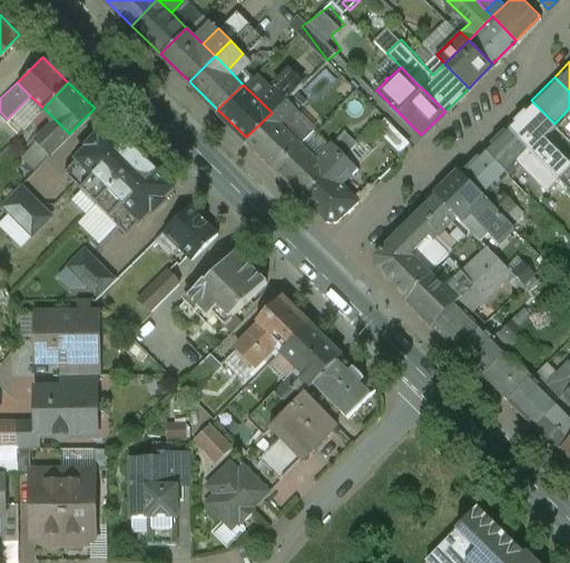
[(275,85),(259,100),(272,112),(287,97),(275,85)]
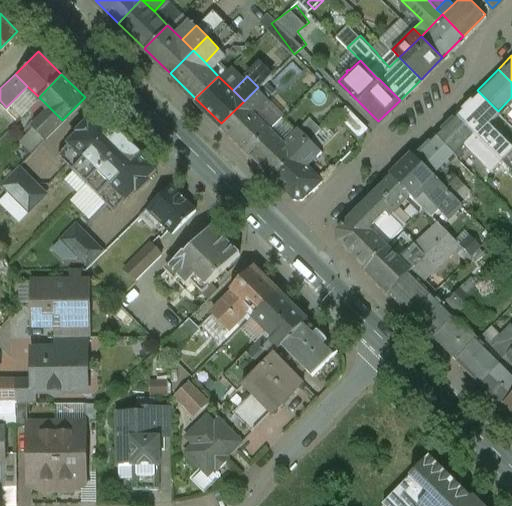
[(258,87),(244,101),(255,113),(269,99),(258,87)]
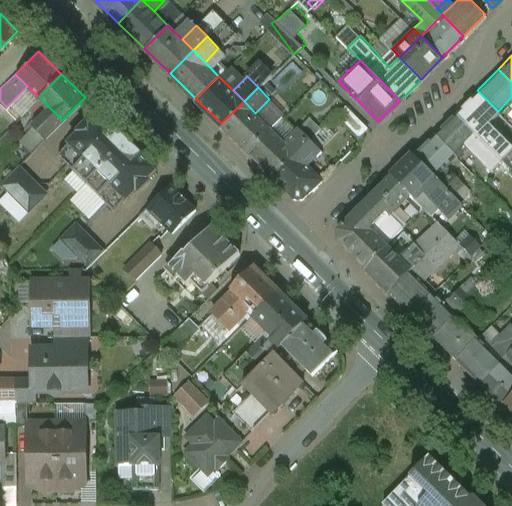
[(477,90),(456,111),(477,132),(498,111),(477,90)]
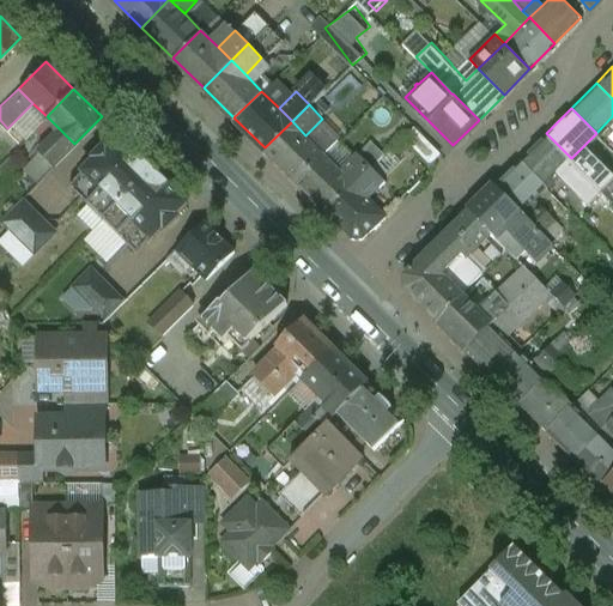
[(59,129),(38,149),(38,150),(54,164),(74,144),(47,116),(59,129)]
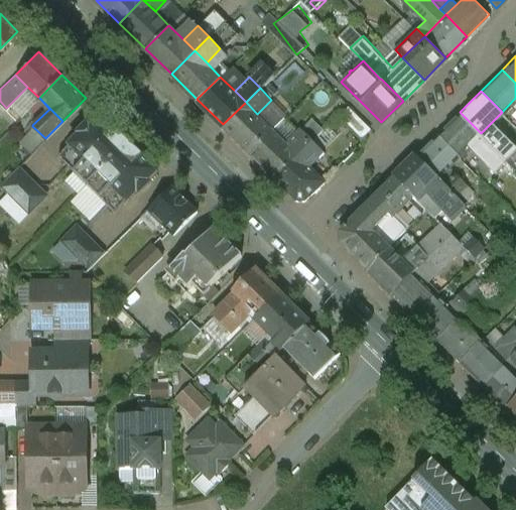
[(246,102),(223,124),(248,150),(271,127),(257,114),(246,102)]
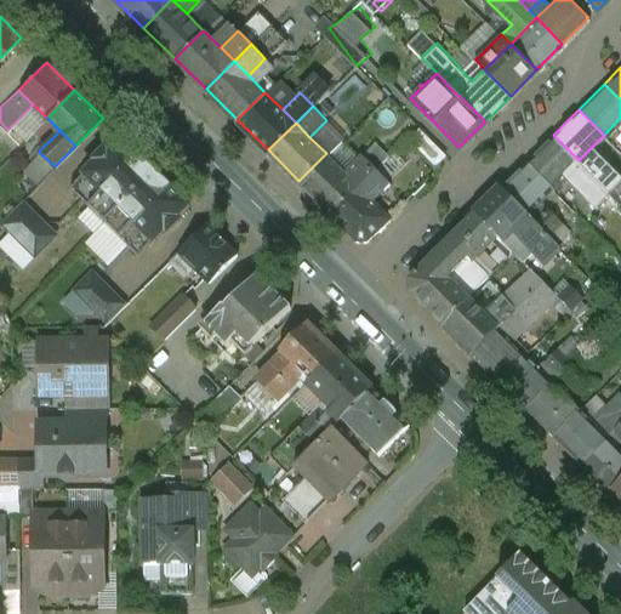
[(579,160),(553,135),(527,160),(553,186),(564,174),(579,160)]
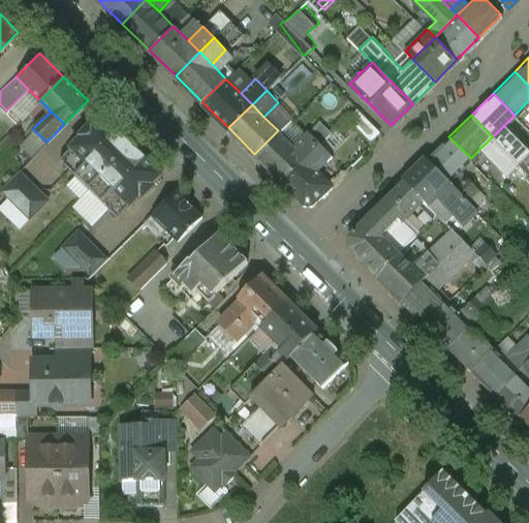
[(119,131),(103,117),(93,127),(91,125),(82,134),(84,136),(73,147),(89,162),(89,161),(115,187),(114,187),(129,203),(141,192),(142,193),(151,185),(149,183),(160,173),(145,157),(144,157),(118,132),(119,131)]
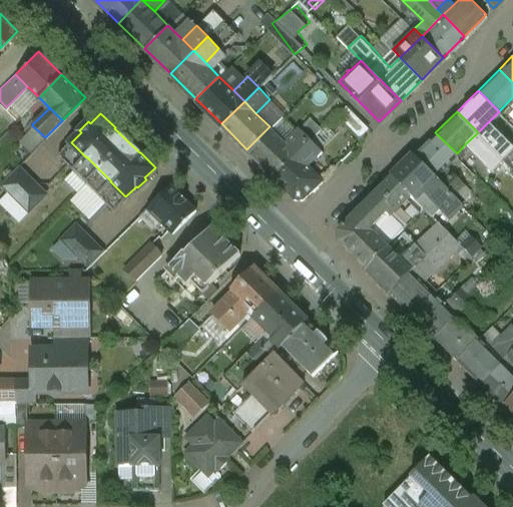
[(32,124),(20,137),(32,150),(45,137),(32,125),(32,124)]
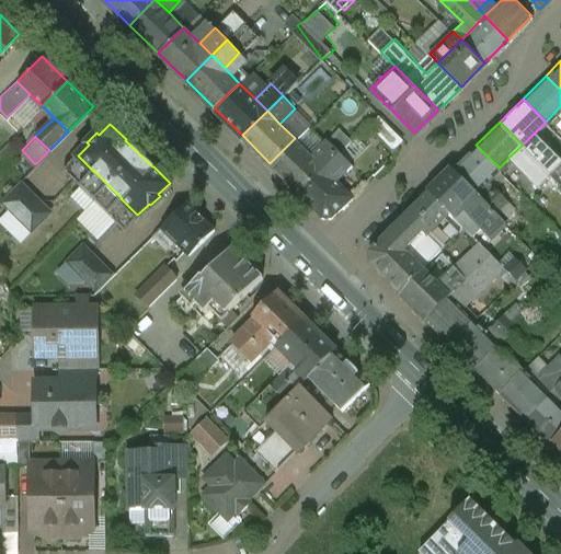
[(295,138),(270,163),(298,191),(323,166),(310,154),(295,138)]
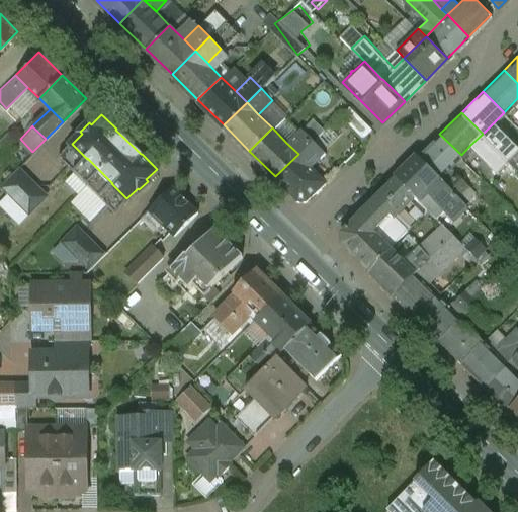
[(301,128),(286,143),(298,154),(313,140),(301,128)]
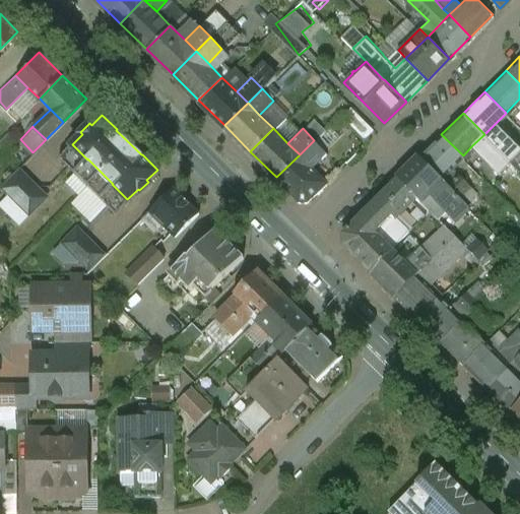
[(501,129),(490,140),(502,152),(513,141),(501,129)]
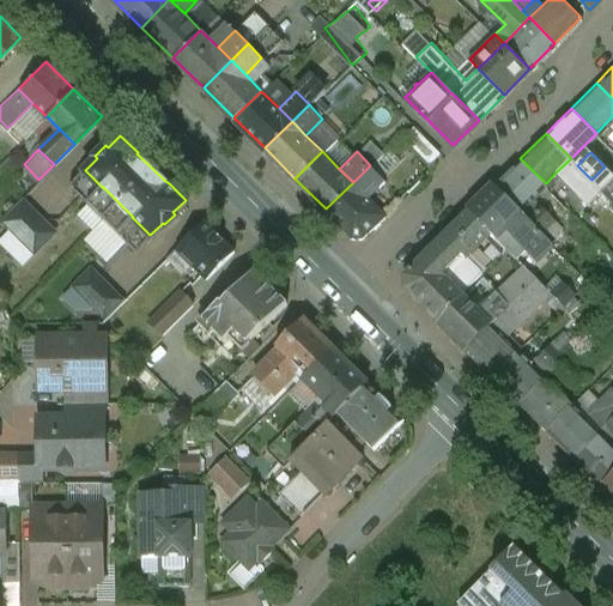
[(520,158),(495,183),(520,208),(533,195),(546,183),(520,158)]
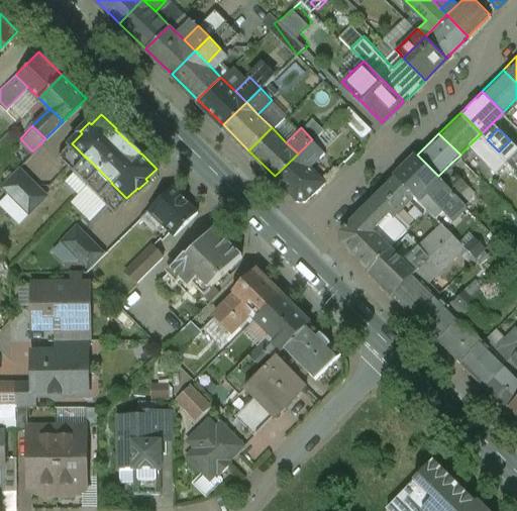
[(487,139),(482,133),(470,144),(495,170),(506,159),(499,151),(487,139)]
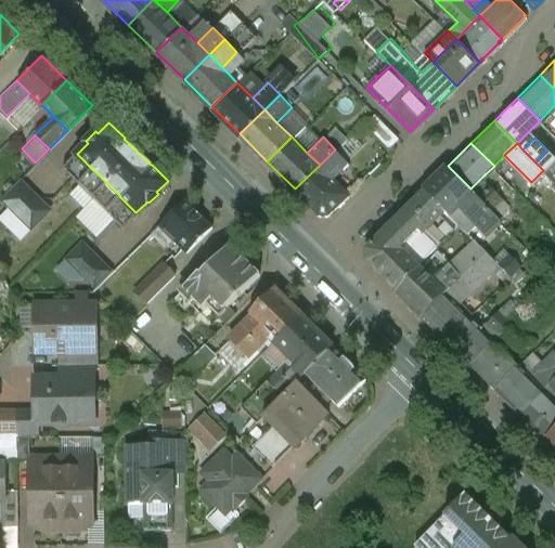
[(335,149),(320,165),(332,177),(347,161),(335,149)]
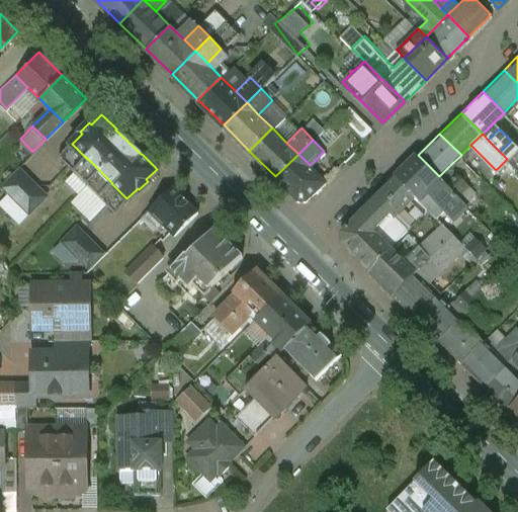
[(298,154),(275,176),(297,198),(305,198),(324,179),(310,165),(298,154)]
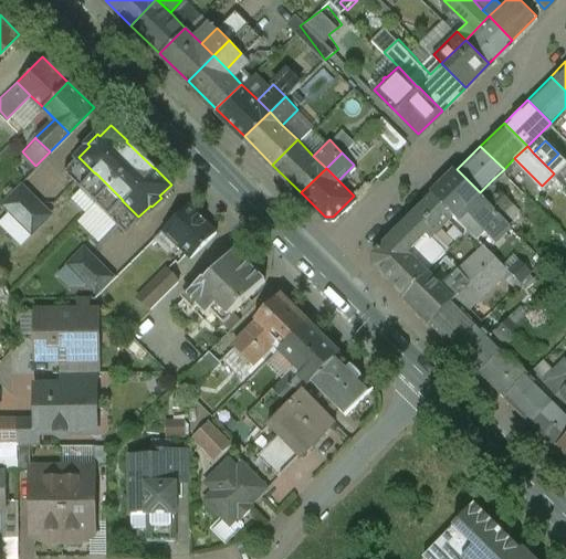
[(457,169),(432,192),(451,211),(457,215),(468,206),(480,192),(457,169)]
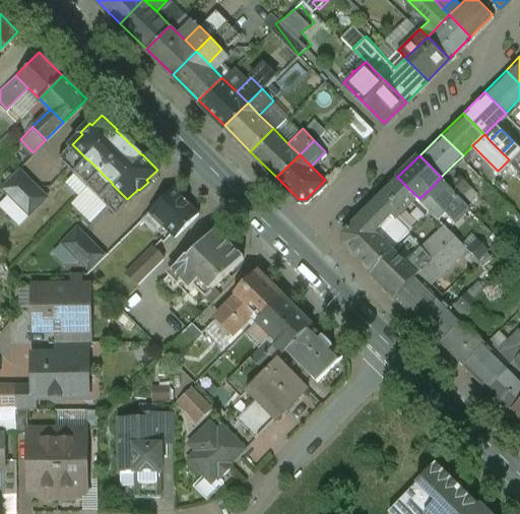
[(50,189),(22,163),(2,184),(29,210),(50,189)]
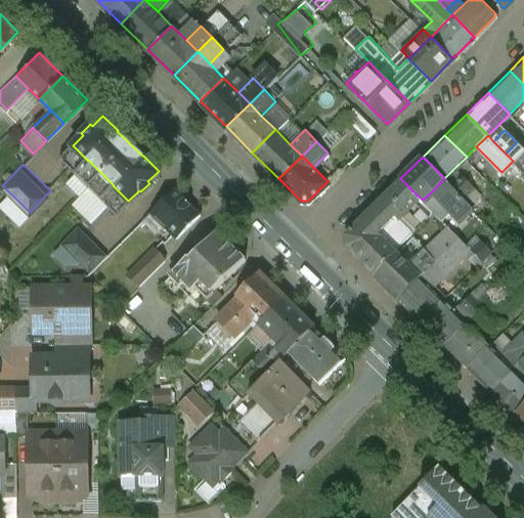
[(455,167),(444,178),(450,184),(462,173),(455,167)]
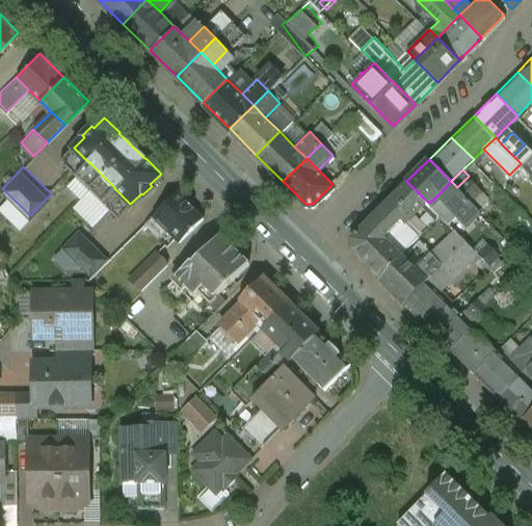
[(481,188),(469,176),(457,187),(470,200),(476,192),(481,188)]
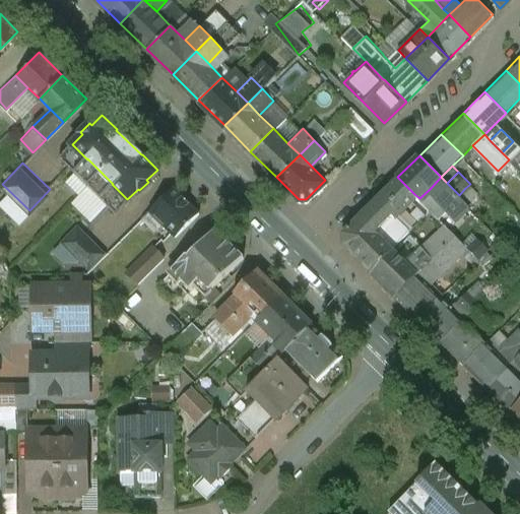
[(414,194),(397,177),(386,188),(403,205),(414,194)]
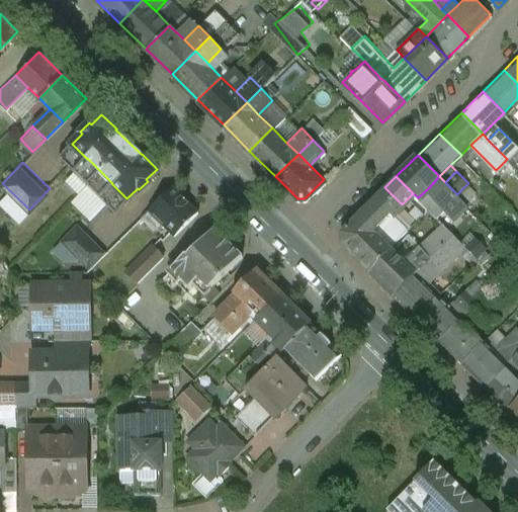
[(439,176),(428,188),(434,194),(445,182),(439,176)]
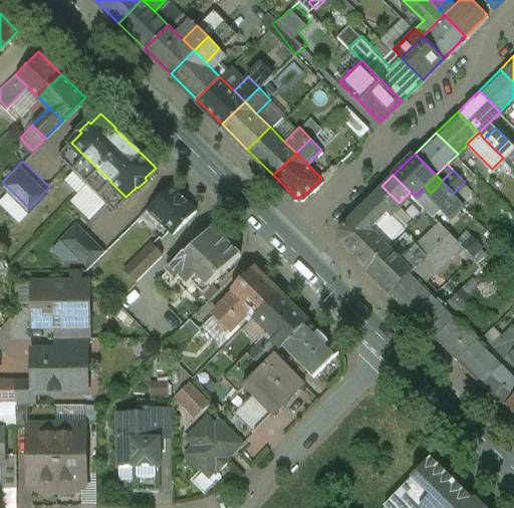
[(442,181),(431,193),(442,204),(454,193),(442,181)]
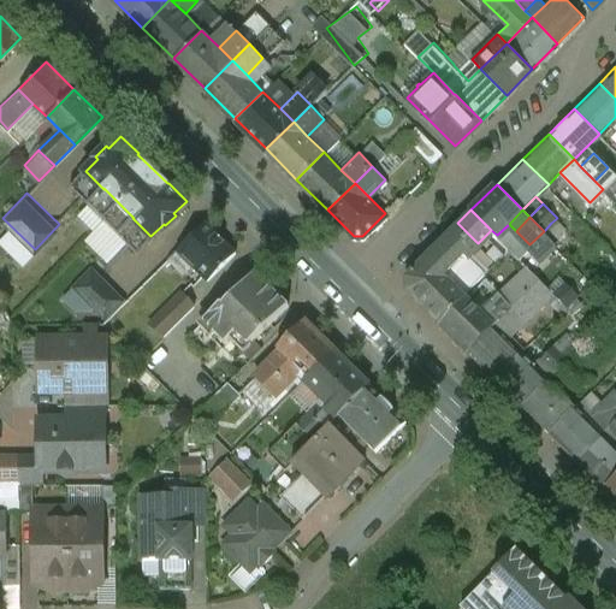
[(236,249),(205,219),(177,246),(208,277),(236,249)]
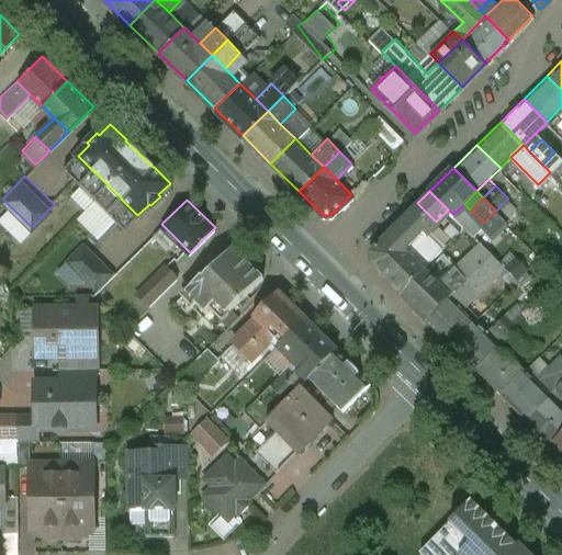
[(503,203),(496,211),(502,216),(509,210),(503,203)]
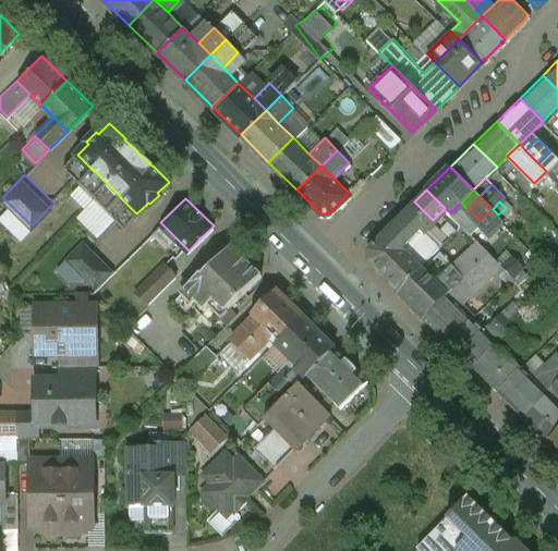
[(493,209),(480,221),(486,228),(498,215),(493,209)]
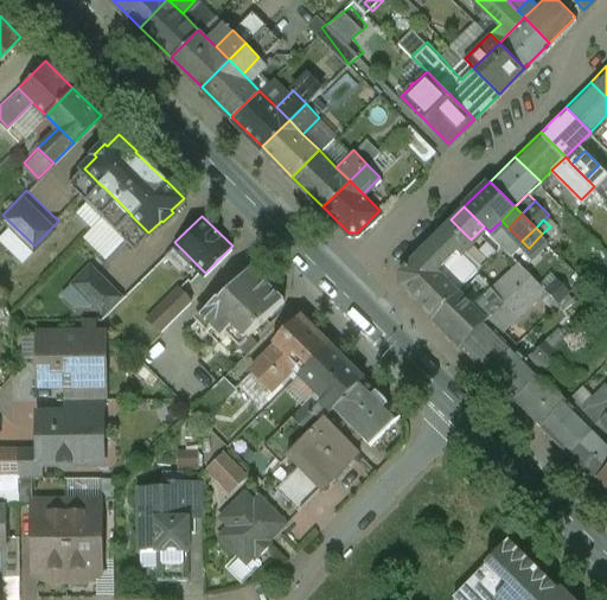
[(477,267),(441,230),(420,250),(455,286),(459,285),(477,267)]
